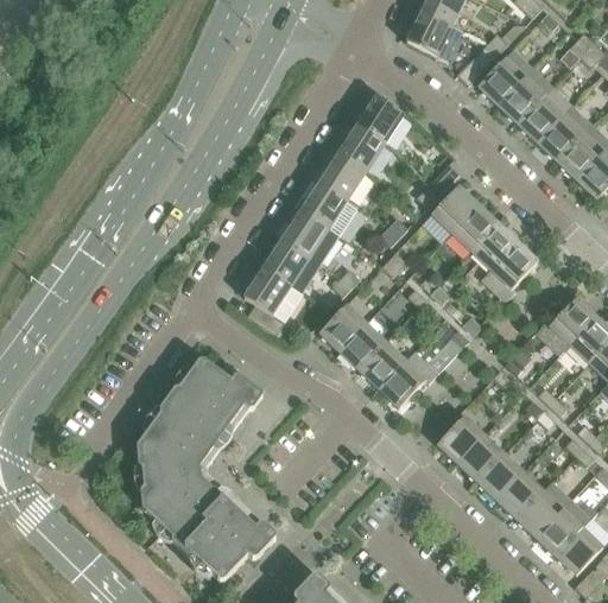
[(428,0),(422,0),(417,10),(451,26),(453,25),(464,0),(428,0)]
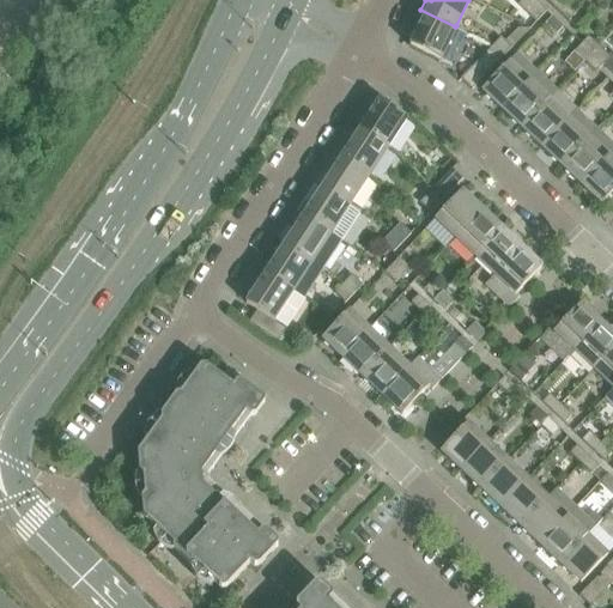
[(527,11),(536,0),(519,0),(517,1),(527,11)]
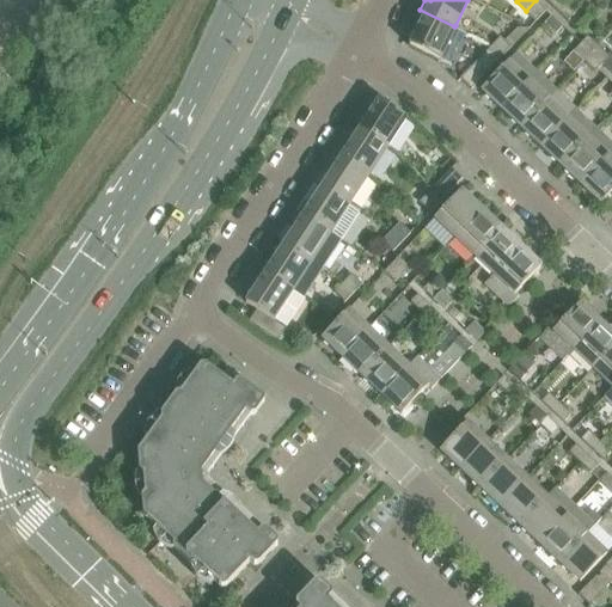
[(536,0),(526,11),(536,19),(546,8),(538,0),(536,0)]
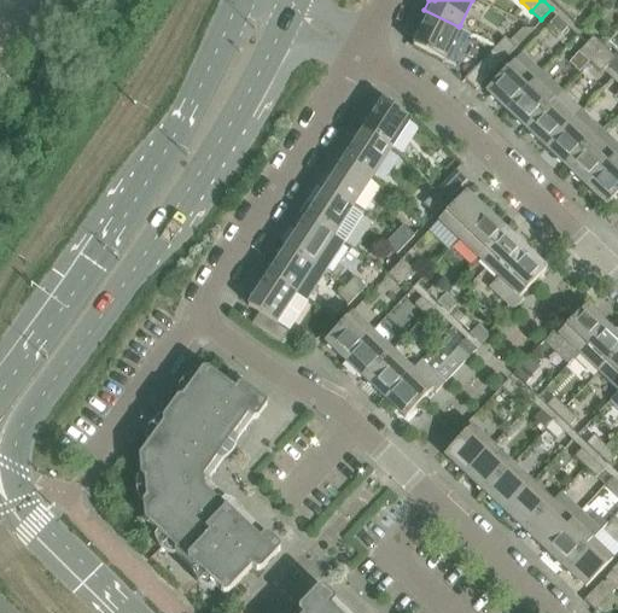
[(570,0),(563,9),(573,18),(581,11),(570,0)]
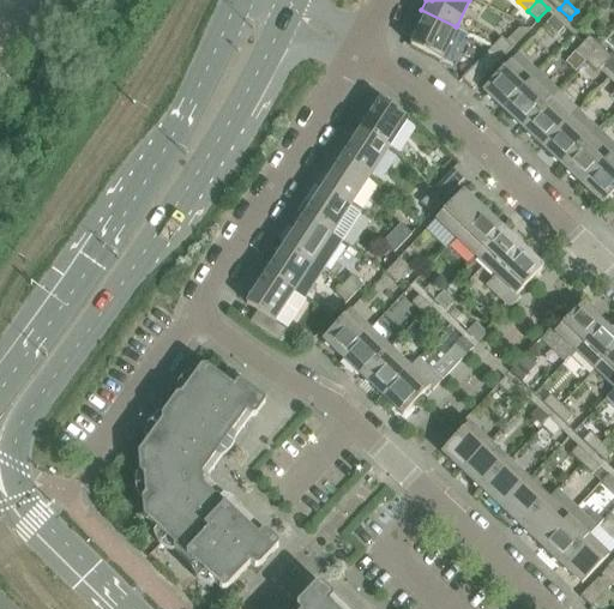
[(456,26),(421,10),(415,20),(421,23),(410,43),(451,64),(468,31),(457,25),(456,26)]
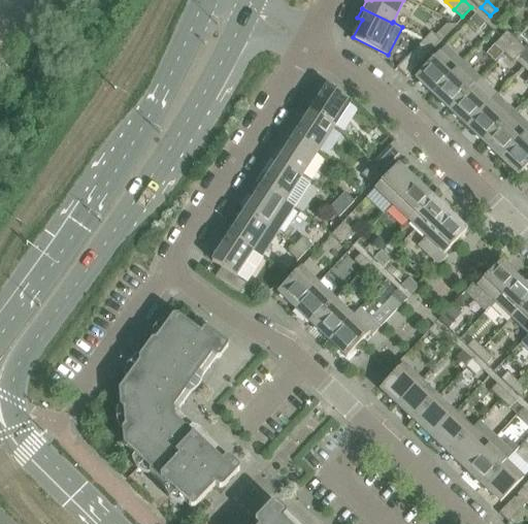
[(475,11),(469,18),(479,27),(485,21),(475,11)]
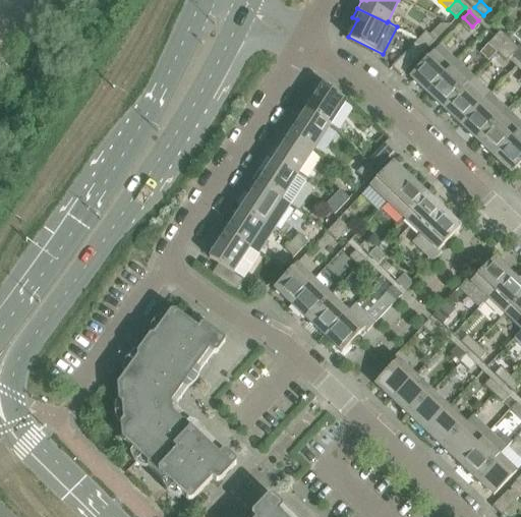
[(500,29),(495,35),(504,44),(510,38),(500,29)]
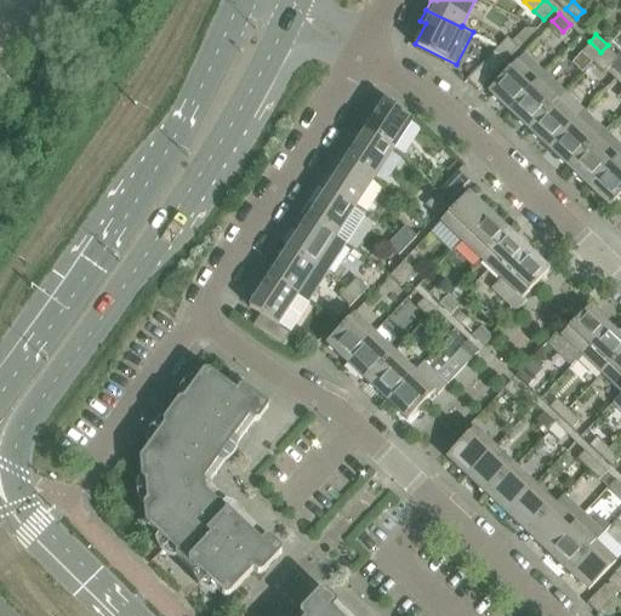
[(510,55),(518,45),(507,35),(497,45),(501,46),(510,55)]
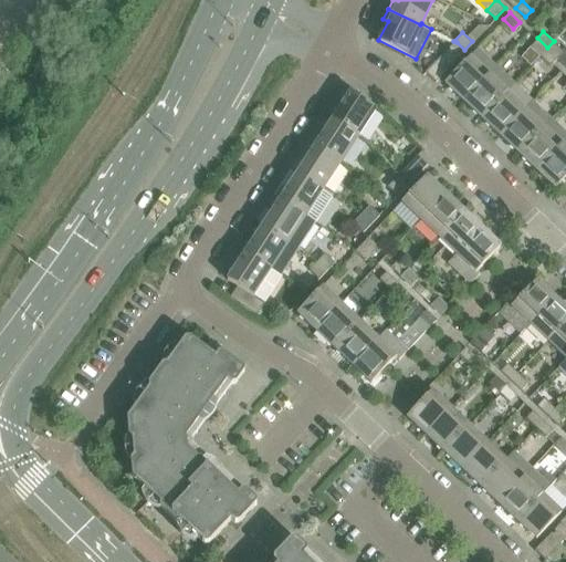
[(530,45),(540,55),(547,48),(537,38),(530,45)]
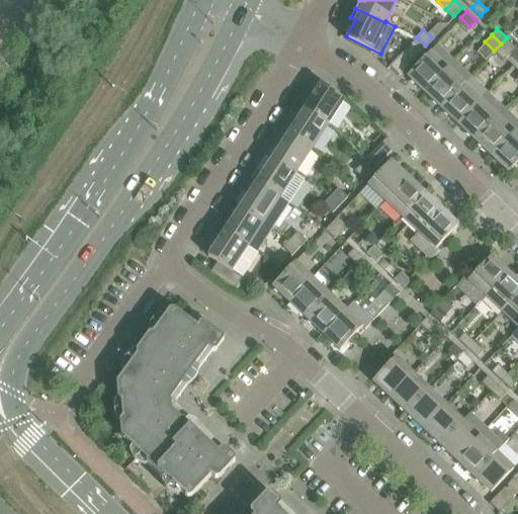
[(396,58),(404,65),(406,67),(425,46),(418,38),(415,37),(396,58)]
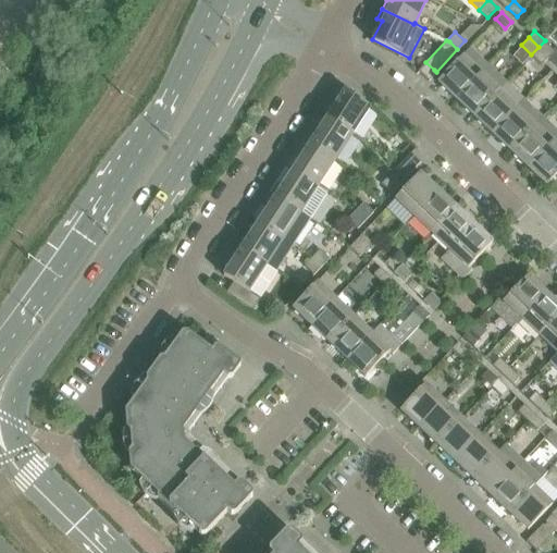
[(545,40),(539,47),(548,56),(555,49),(545,40)]
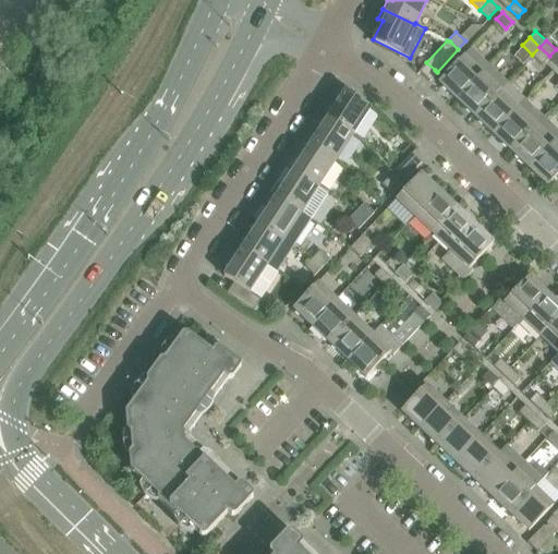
[(471,46),(438,80),(457,97),(489,63),(471,46)]
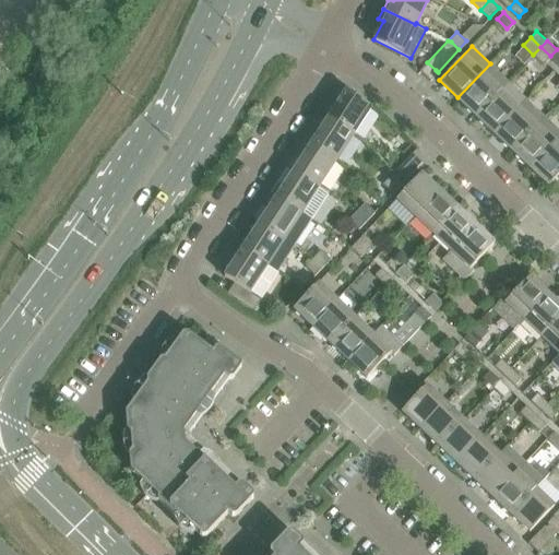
[(544,63),(550,56),(540,47),(533,55),(544,63)]
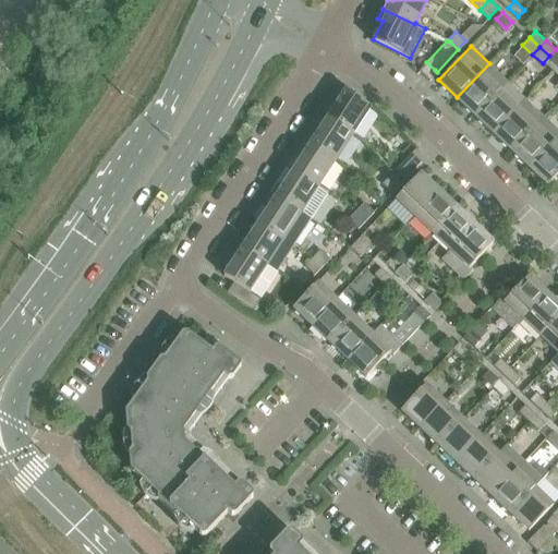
[(489,63),(457,97),(475,116),(508,81),(489,63)]
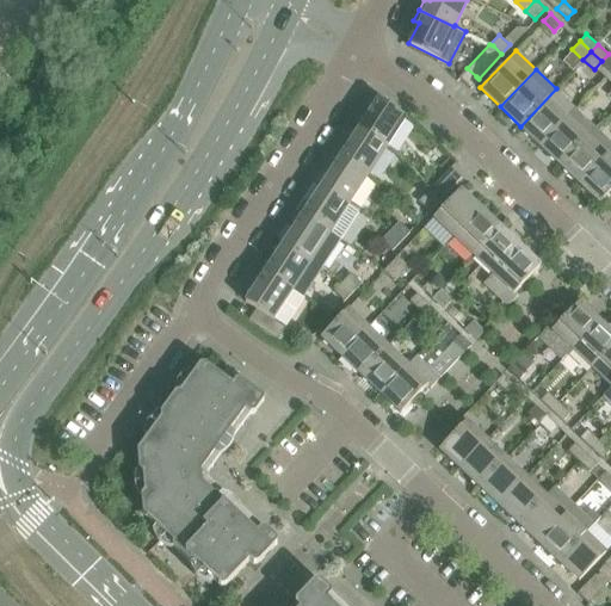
[(539,144),(567,116),(575,106),(556,88),(520,127),(539,144)]
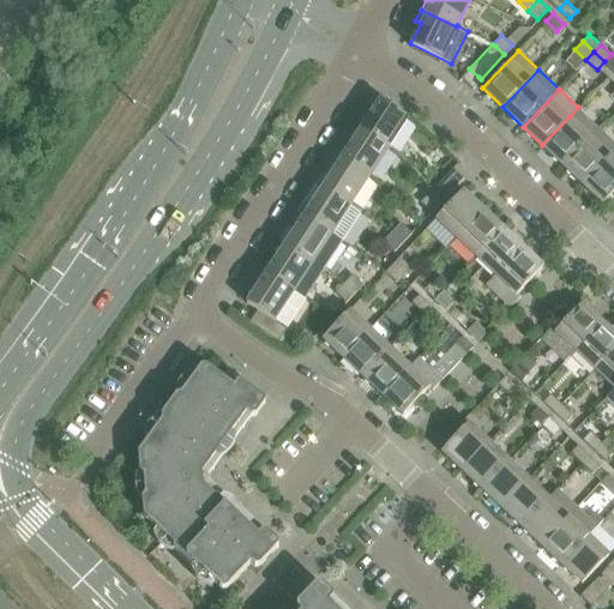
[(361,127),(389,145),(408,115),(375,94),(374,96),(374,95),(368,106),(373,108),(361,127)]
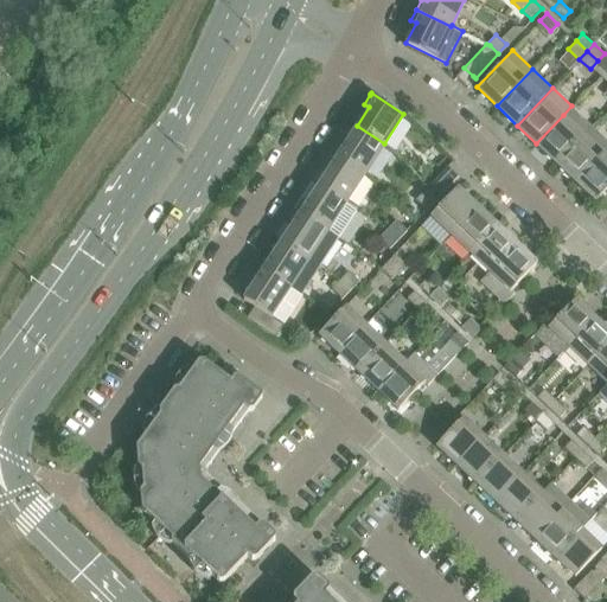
[(563,115),(536,143),(556,161),(592,125),(572,106),(563,115)]
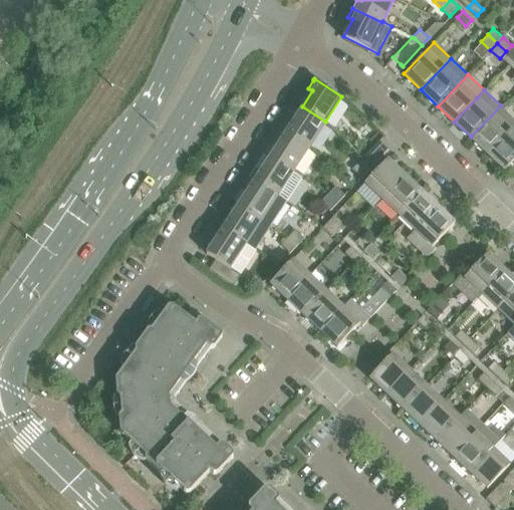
[(487,153),(510,129),(513,123),(513,117),(501,105),(471,137),(487,153)]
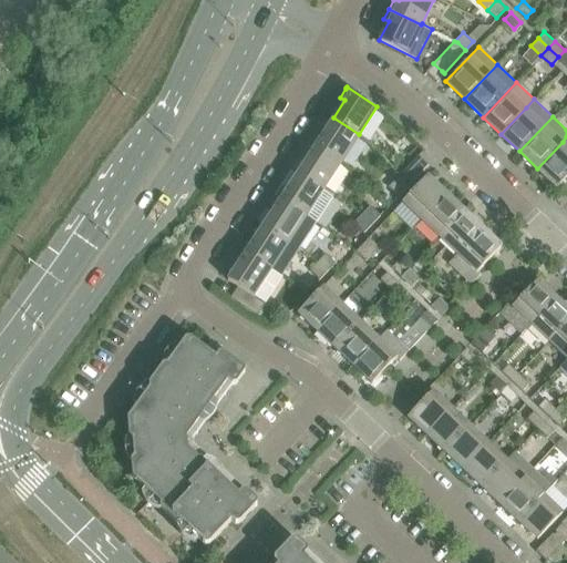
[(359,134),(333,118),(322,134),(317,131),(311,141),(341,161),(359,134)]
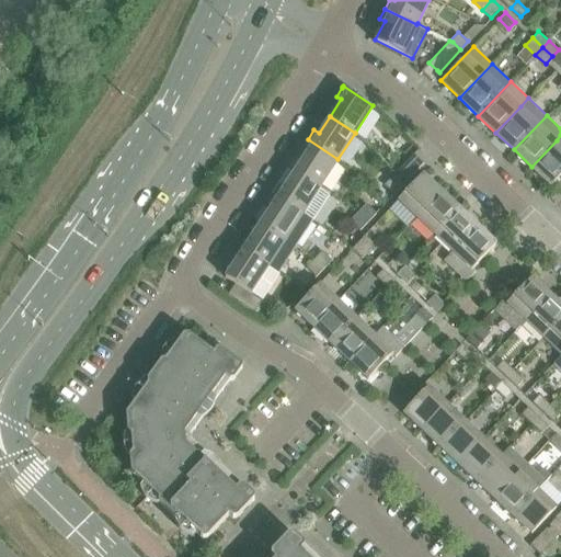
[(560,135),(557,140),(531,167),(550,184),(560,172),(560,135)]
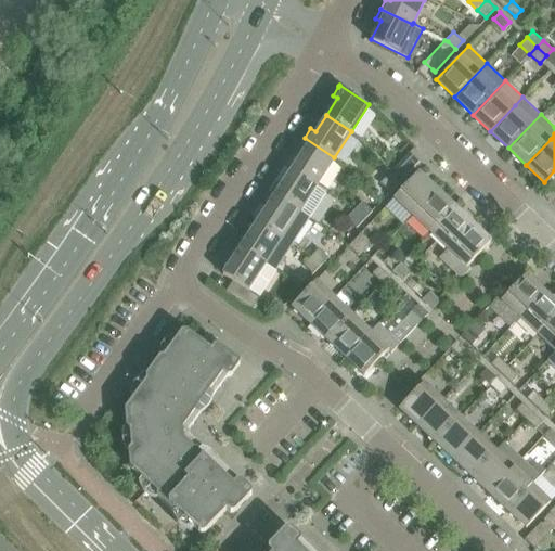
[(334,157),(305,138),(298,148),(302,150),(292,167),(317,183),(334,157)]
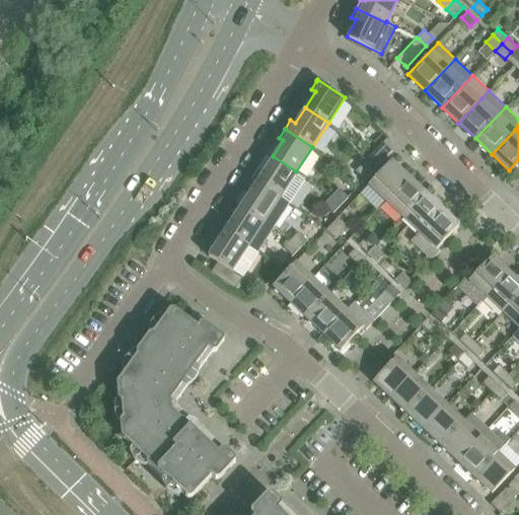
[(363,161),(372,170),(392,149),(383,140),(363,161)]
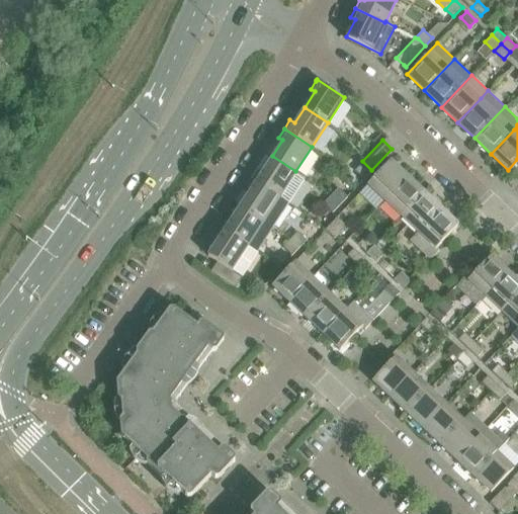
[(252,177),(288,201),(305,177),(295,171),(272,156),(262,171),(258,168),(252,177)]
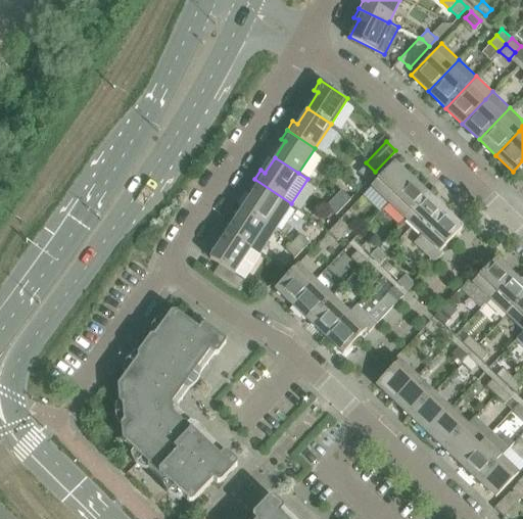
[(394,160),(371,185),(388,201),(412,177),(394,160)]
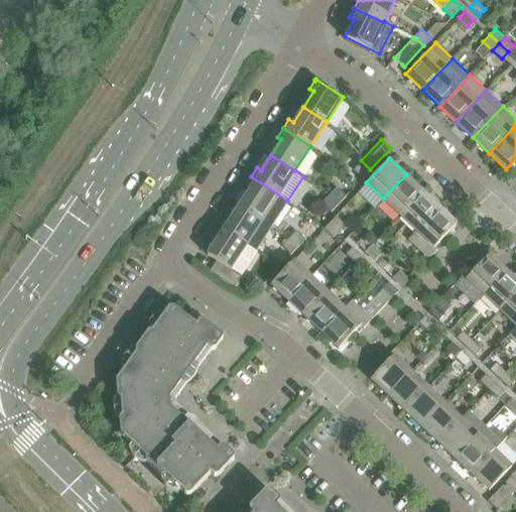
[(370,169),(361,160),(354,168),(363,176),(370,169)]
